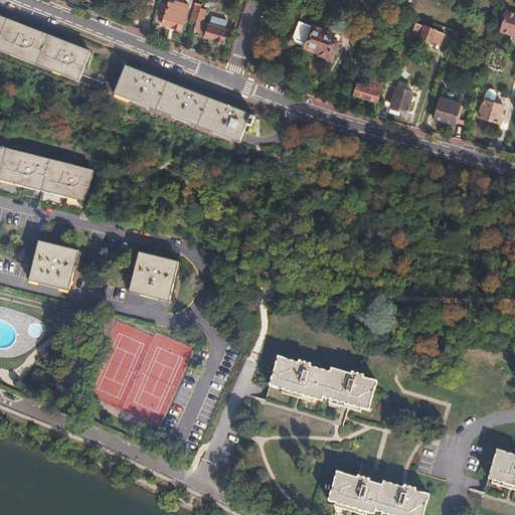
[(188,6),(169,0),(167,6),(162,4),(156,21),(181,28),(188,6)]
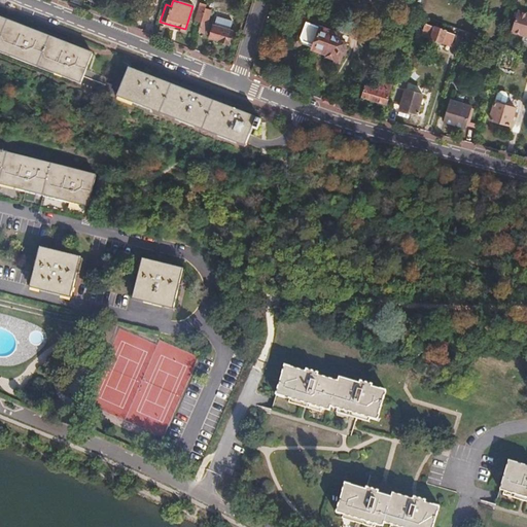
[(384,21),(389,3),(381,0),(364,0),(380,5),(376,18),(384,21)]
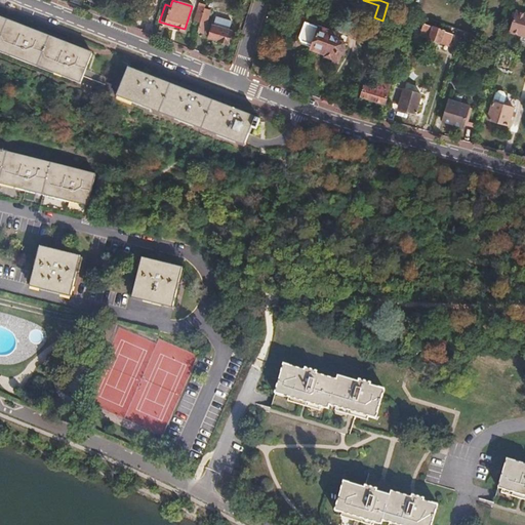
[(201,21),(205,7),(206,4),(200,2),(195,18),(201,21)]
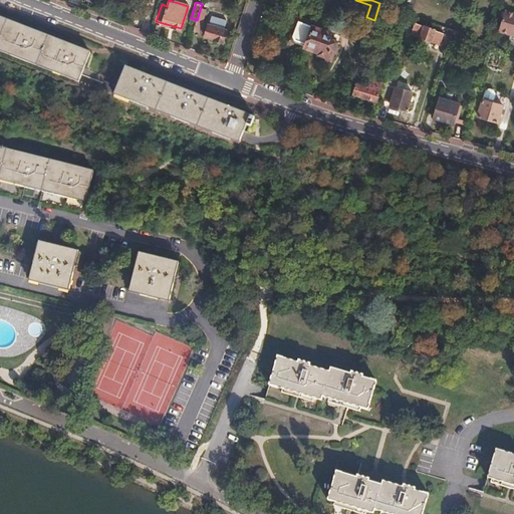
[(197,20),(194,30),(199,31),(206,9),(201,7),(197,20)]
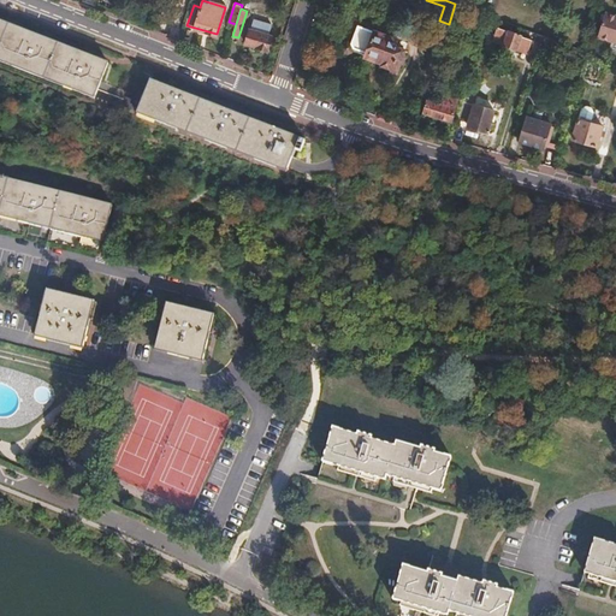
[(615,15),(605,11),(598,36),(615,41),(615,15)]
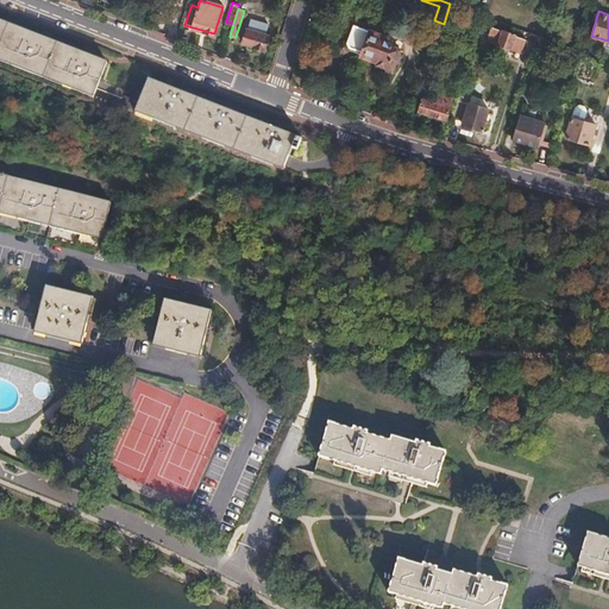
[(251,18),(249,29),(265,33),(269,23),(251,18)]
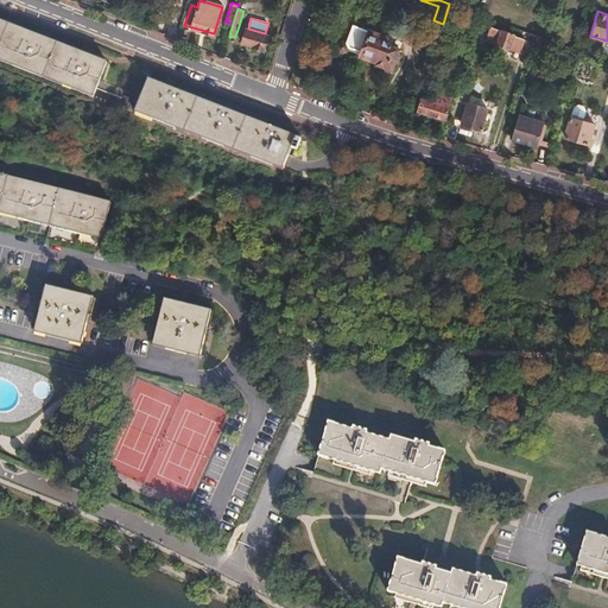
[(0,59),(94,96),(107,62),(0,21),(0,59)]
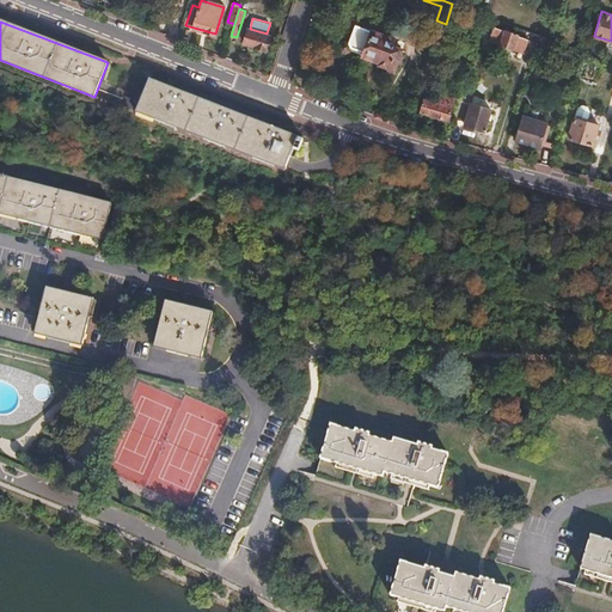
[(347,48),(352,50),(360,25),(356,24),(347,48)]
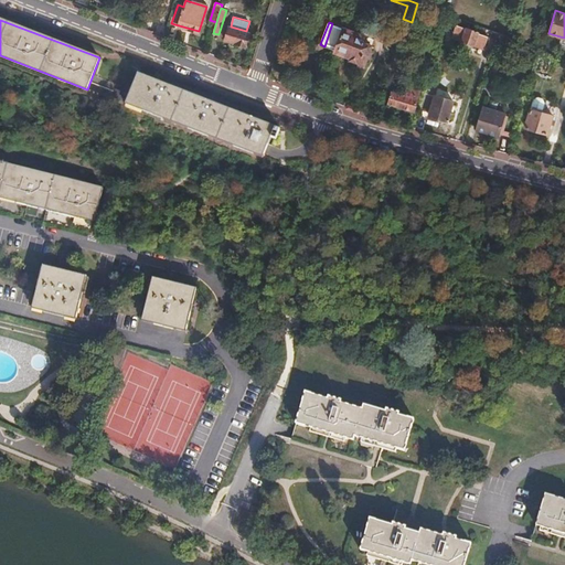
[(332,23),(324,46),(360,60),(360,62),(365,63),(368,56),(370,56),(372,52),(370,50),(371,45),(363,43),(365,36),(332,23)]
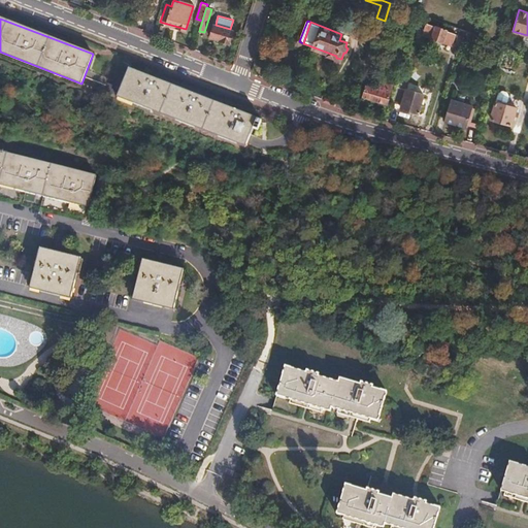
[(456,34),(426,24),(422,34),(433,37),(431,43),(438,46),(440,40),(452,44),(456,34)]
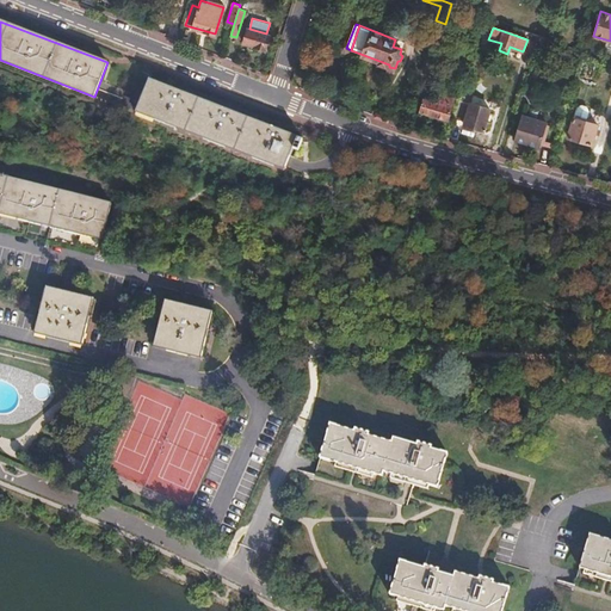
[(250,29),(248,29),(245,42),(265,48),(269,35),(266,34),(250,29)]
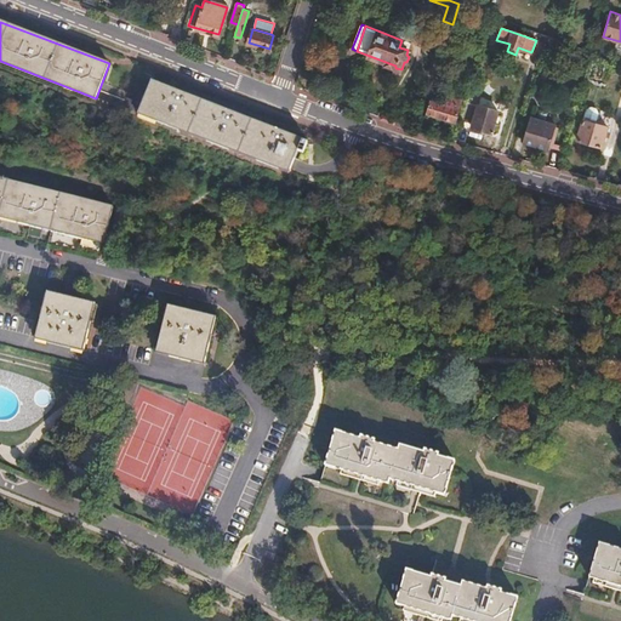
[(536,49),(543,51),(548,36),(541,33),(536,49)]
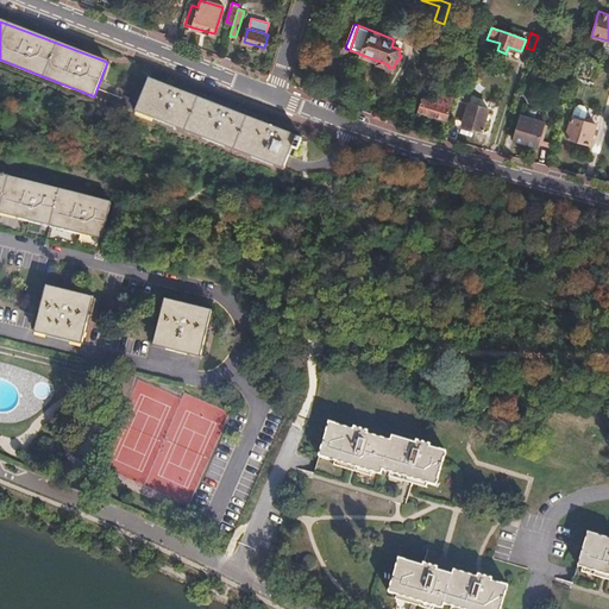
[(544,54),(548,39),(538,36),(533,50),(544,54)]
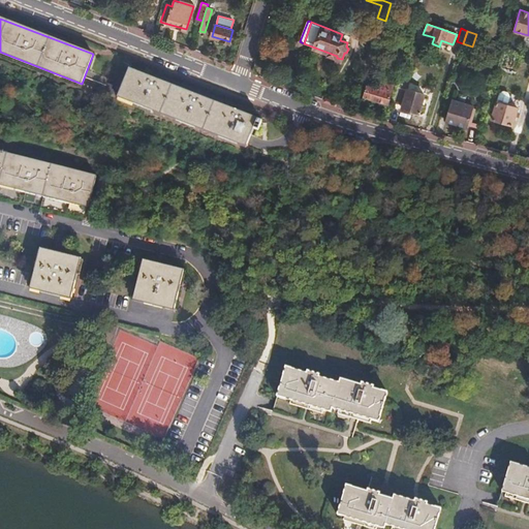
[(371,66),(375,53),(370,52),(368,54),(365,62),(368,65),(371,66)]
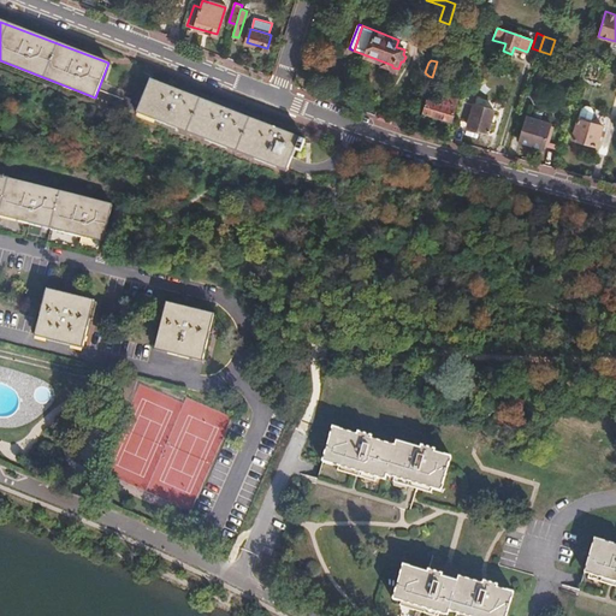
[(150,80),(137,114),(286,172),(295,149),(301,152),(304,141),(150,80)]
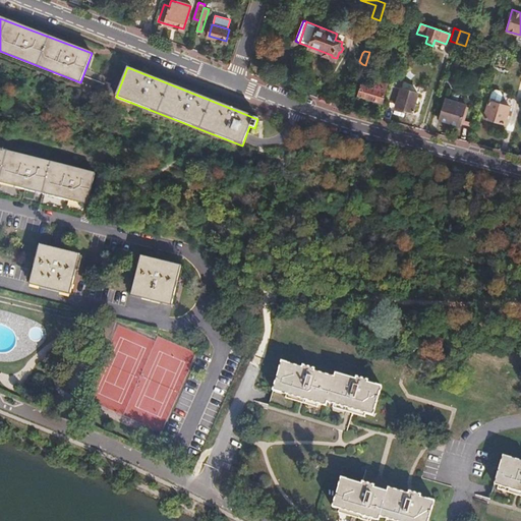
[(360,84),(357,95),(381,102),(388,80),(381,79),(380,84),(374,83),(373,89),(360,84)]
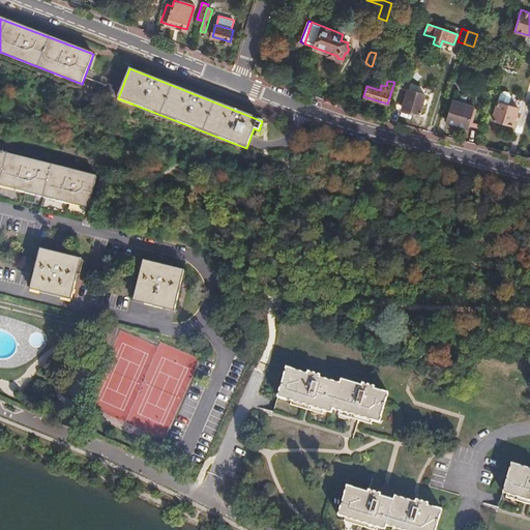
[(423,94),(399,86),(393,102),(402,106),(401,108),(418,113),(423,94)]
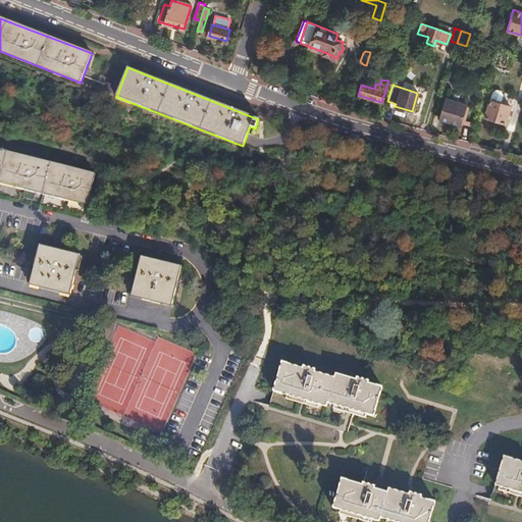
[(466,105),(446,99),(438,119),(460,126),(461,124),(462,120),(466,105)]
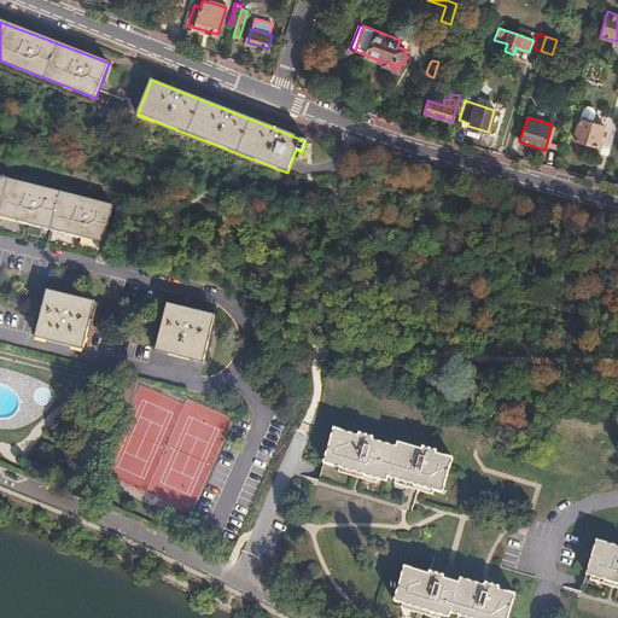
[(604,127),(579,120),(573,139),(599,146),(604,127)]
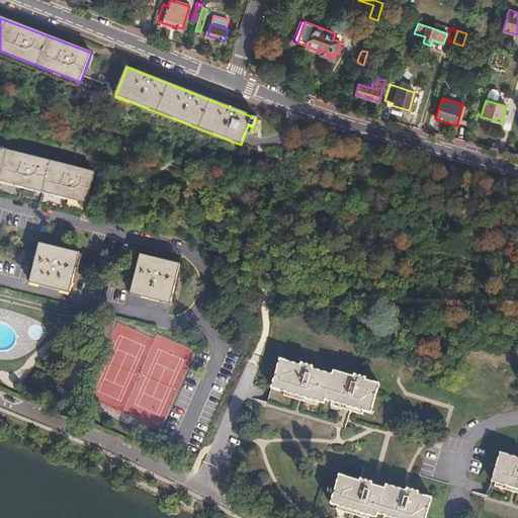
[(458,119),(457,123),(468,127),(470,122),(458,119)]
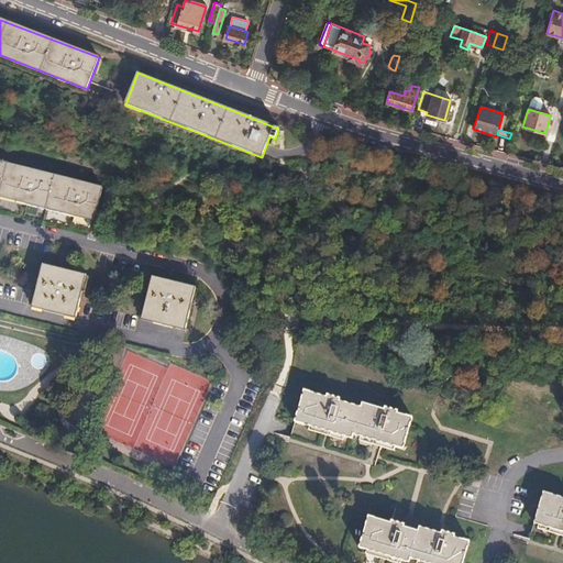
[(306,180),(312,165),(302,161),(296,176),(306,180)]
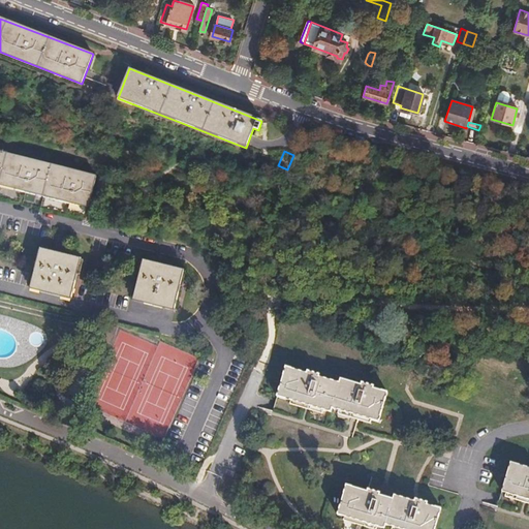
[(95,177),(0,152),(0,183),(88,206),(95,177)]
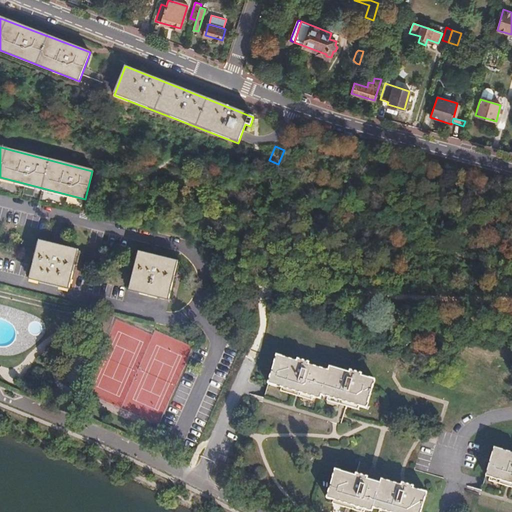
[(30,278),(69,288),(79,250),(39,240),(30,278)]
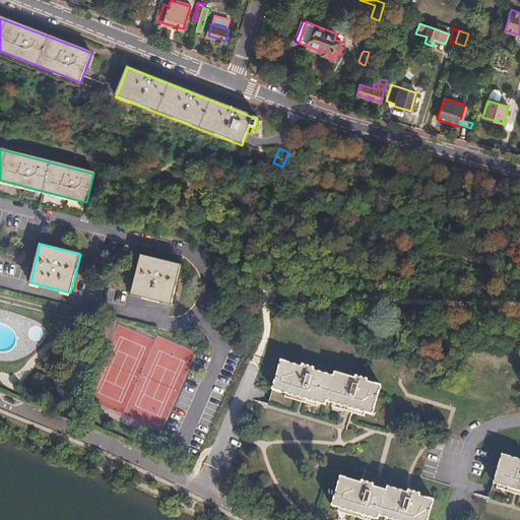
[(181,266),(141,256),(131,294),(171,304),(181,266)]
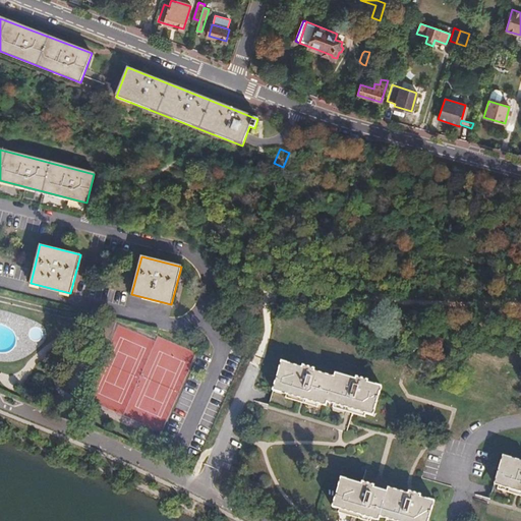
[(368,377),(356,373),(356,375),(336,369),(335,374),(314,368),(315,366),(303,362),(302,365),(281,359),(270,403),(349,426),(354,410),(366,414),(367,411),(374,413),(383,384),(368,380),(368,377)]
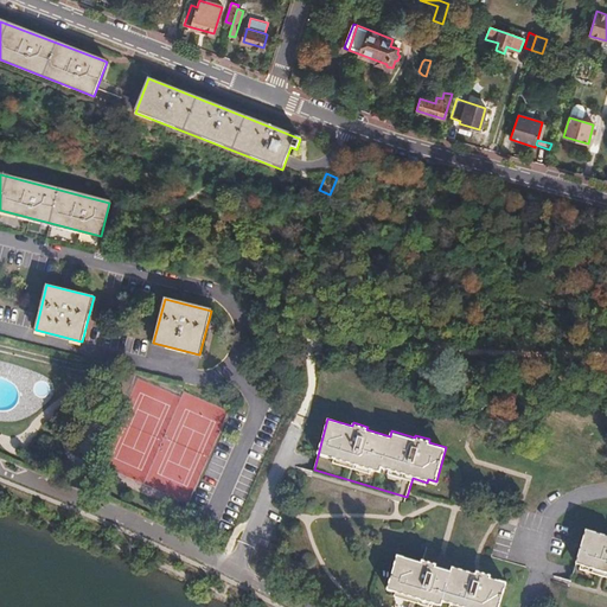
[(606,534),(586,529),(576,562),(606,570),(606,534)]
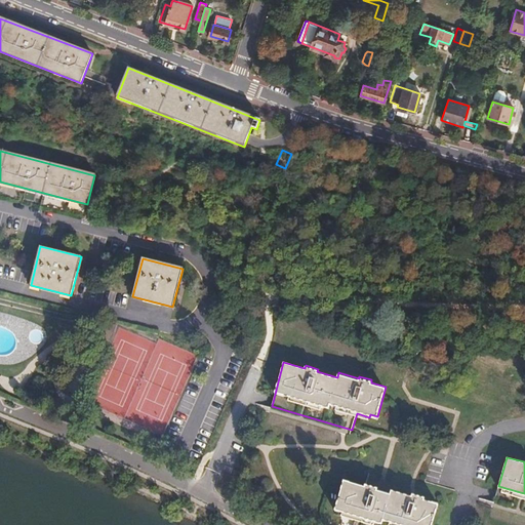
[(426,498),(414,494),(413,496),(393,490),(391,494),(376,489),(376,487),(364,483),(363,486),(342,480),(334,510),(341,512),(340,517),(355,521),(353,524),(433,524),(440,505),(426,499),(426,498)]
